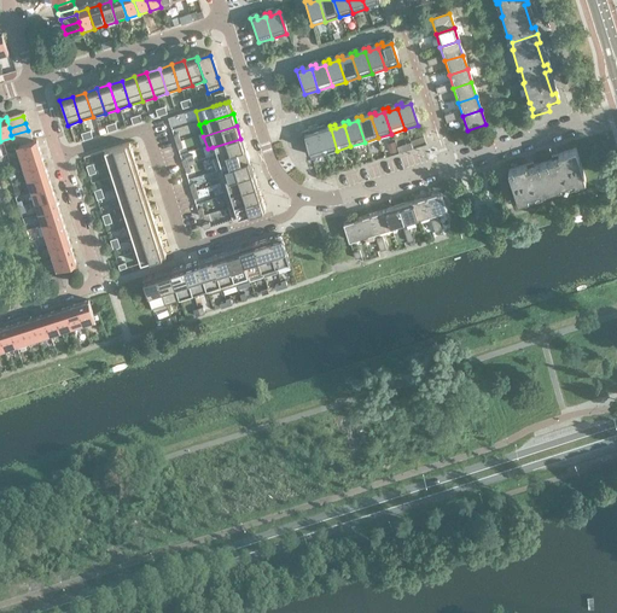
[(331,129),(322,132),(321,129),(316,130),(316,134),(318,134),(324,156),(337,151),(331,129)]
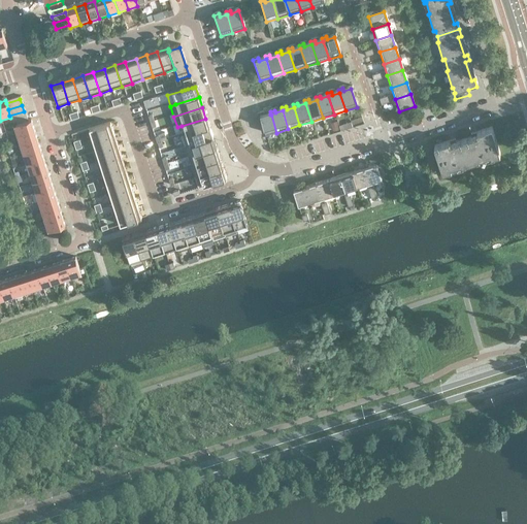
[(26,117),(24,111),(9,116),(10,118),(11,122),(26,117)]
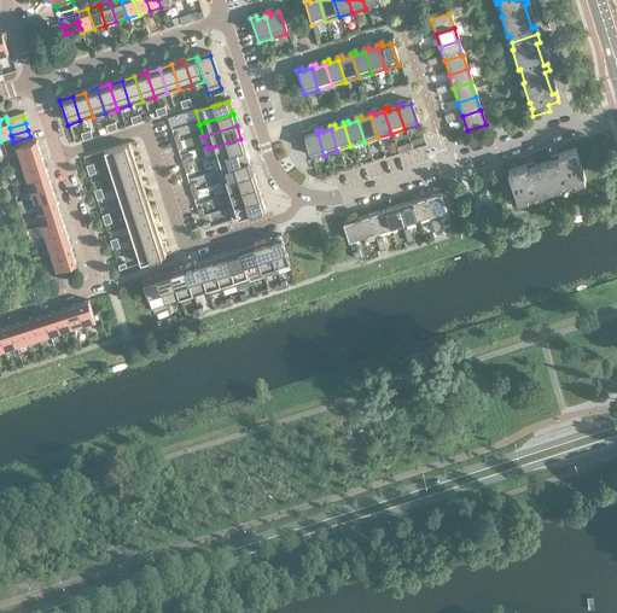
[(324,156),(318,134),(316,134),(309,136),(308,133),(302,135),(310,159),(324,156)]
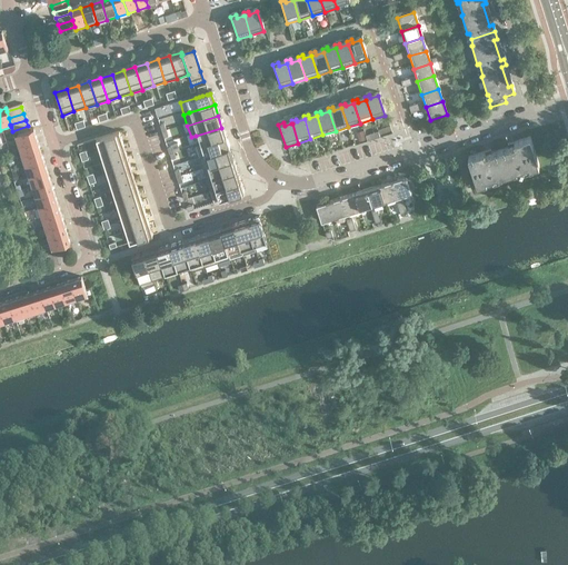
[(30,132),(28,126),(12,131),(15,138),(30,132)]
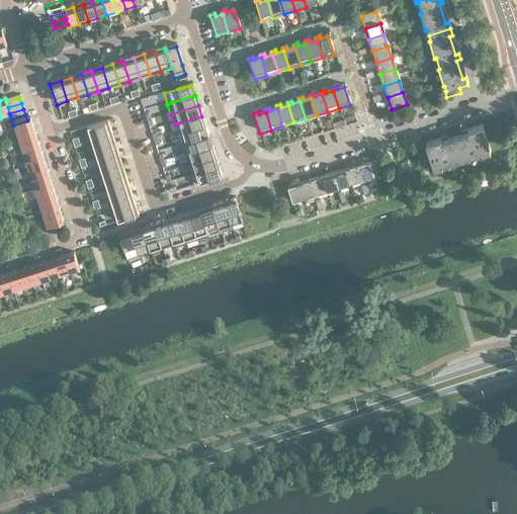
[(178,123),(182,134),(205,126),(201,116),(178,123)]
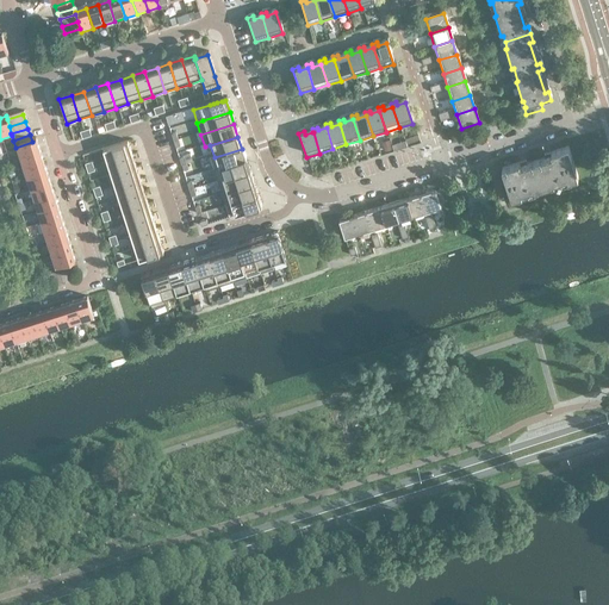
[(38,153),(35,142),(32,142),(16,148),(19,158),(38,153)]
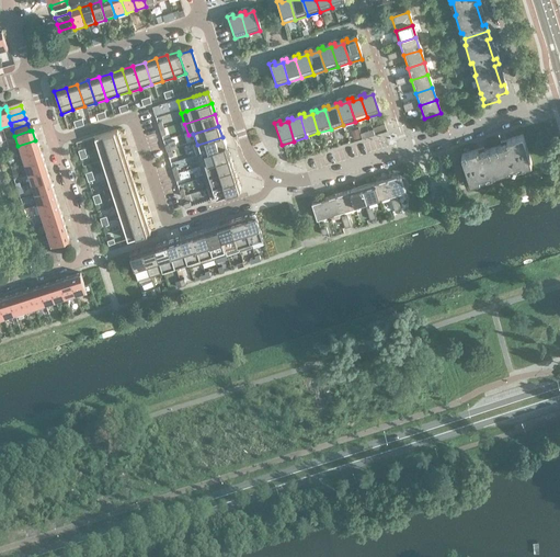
[(121,145),(116,134),(116,133),(94,140),(98,151),(121,145)]
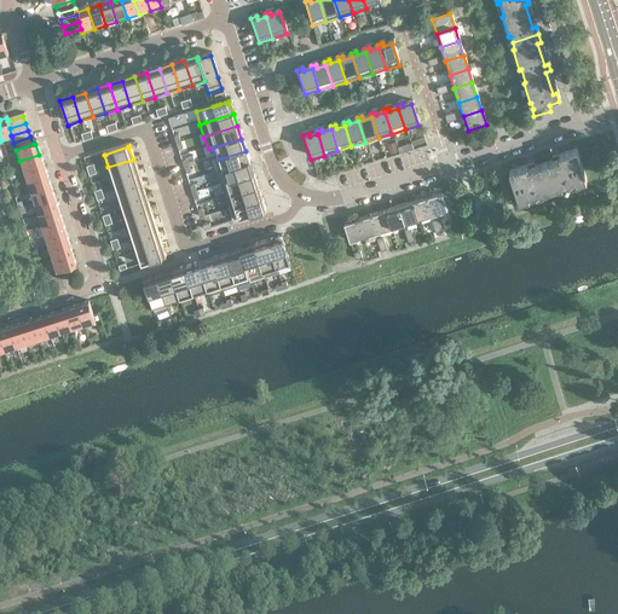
[(221,173),(249,163),(247,155),(246,152),(246,151),(218,160),(212,162),(215,174),(221,173)]
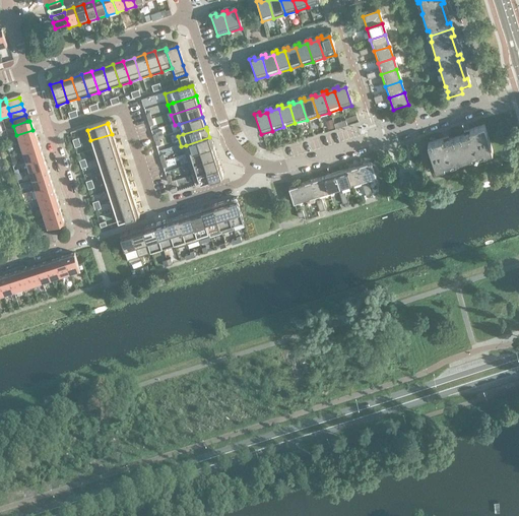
[(492,154),(483,128),(463,135),(464,137),(456,140),(463,163),(471,159),(471,157),(482,154),(483,157),(492,154)]
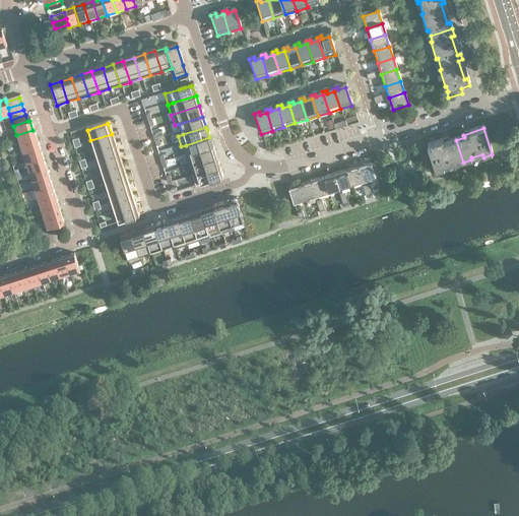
[(36,139),(33,130),(16,135),(19,144),(36,139)]
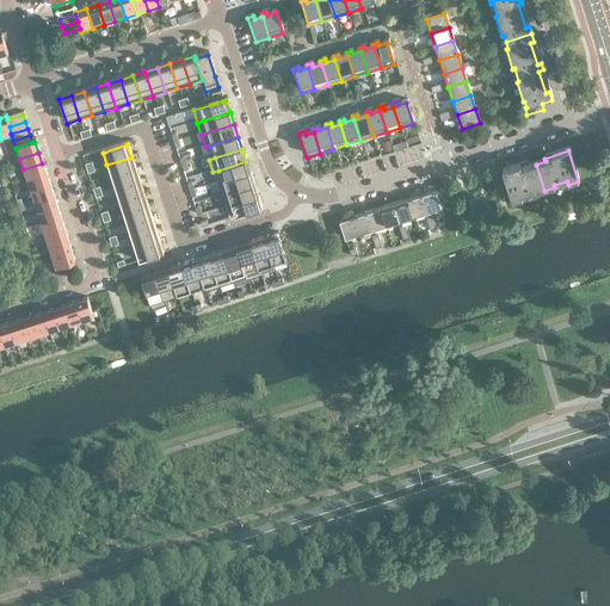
[(135,169),(131,158),(106,165),(111,178),(135,169)]
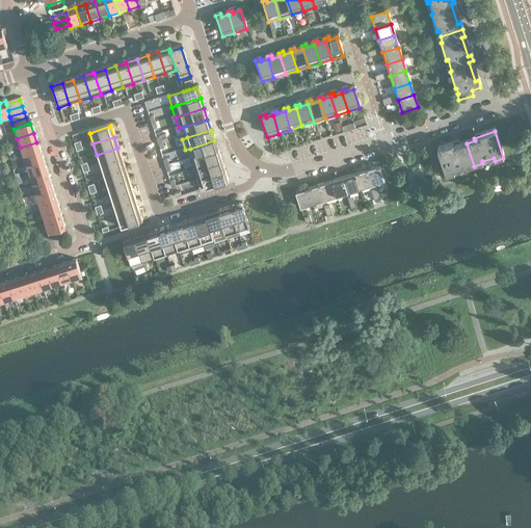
[(189,160),(217,151),(214,140),(190,149),(185,150),(189,160)]
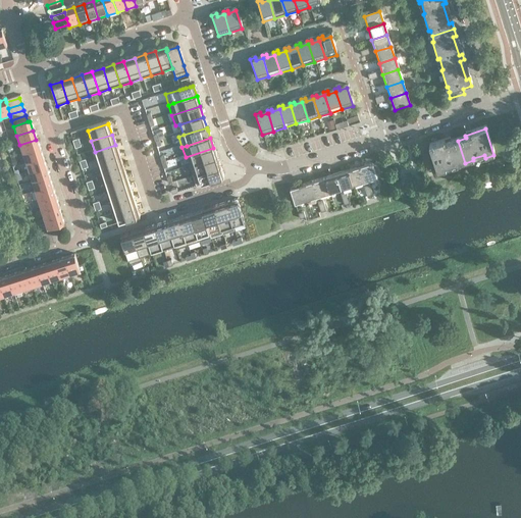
[(39,149),(36,140),(19,145),(22,155),(39,149)]
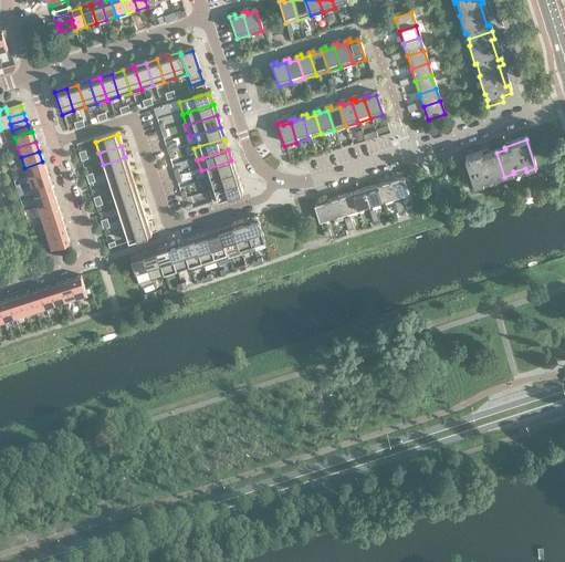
[(504,177),(497,153),(488,155),(487,152),(464,159),(473,188),(483,185),(482,181),(494,178),(495,179),(504,177)]
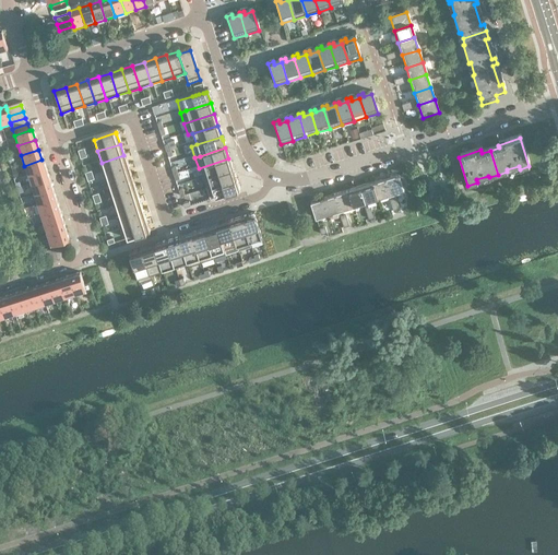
[(127,166),(123,156),(123,155),(102,163),(105,174),(127,166)]
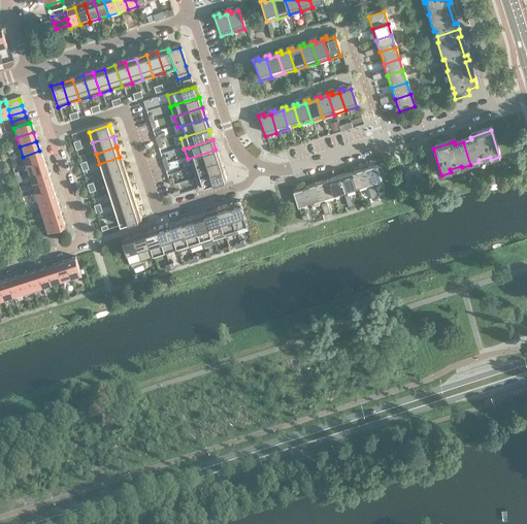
[(196,168),(220,161),(216,150),(188,159),(190,166),(191,170),(196,168)]
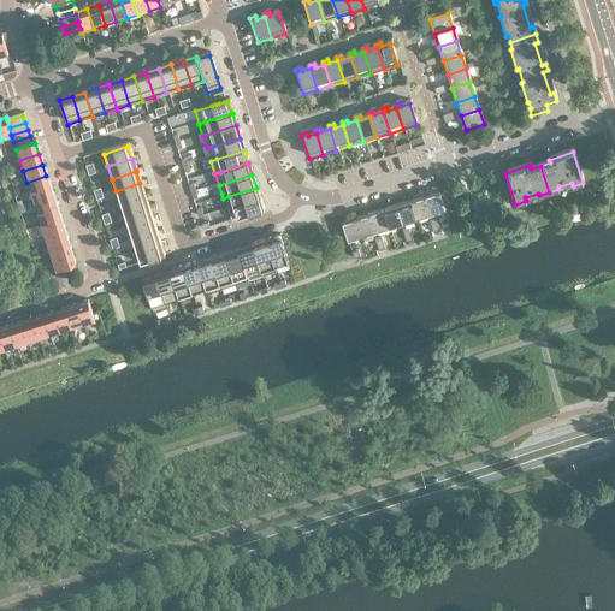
[(49,188),(46,176),(27,183),(30,194),(49,188)]
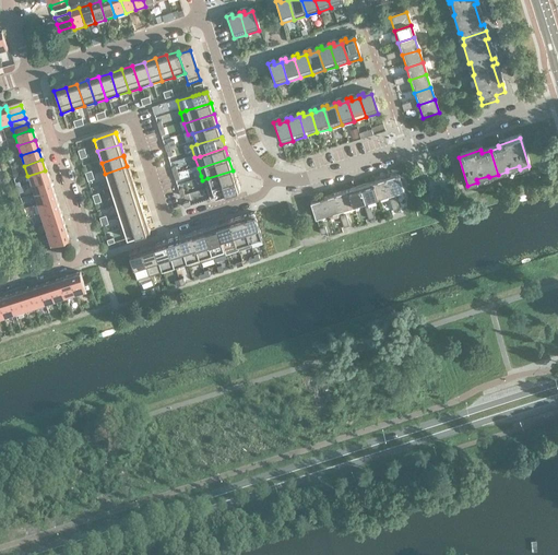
[(131,178),(128,167),(127,166),(105,174),(108,185),(131,178)]
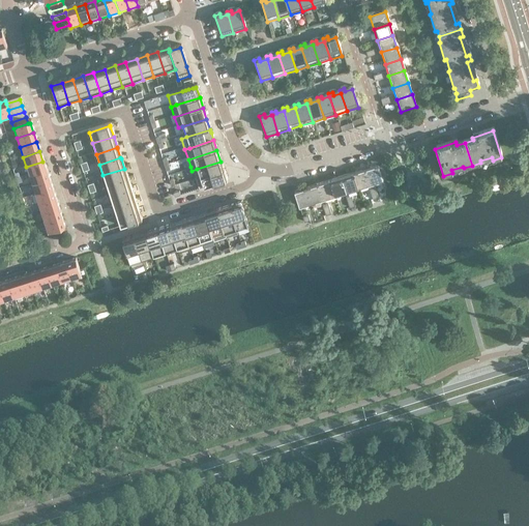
[(46,171),(42,162),(26,167),(29,176),(46,171)]
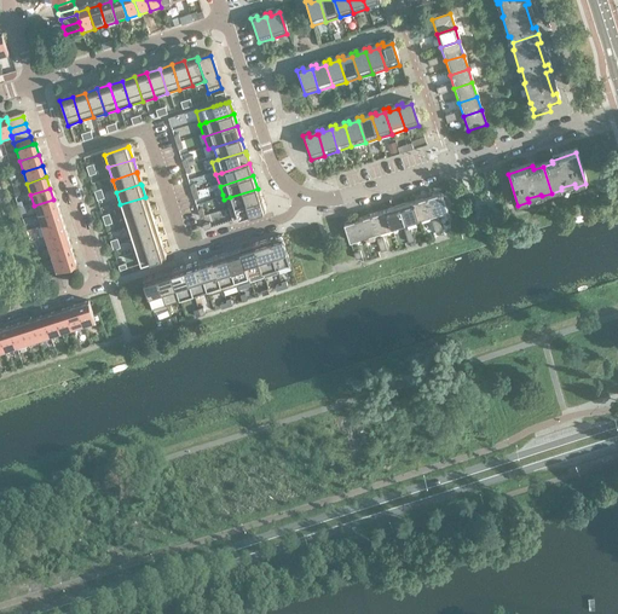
[(261,201),(258,189),(230,197),(224,200),(227,212),(261,201)]
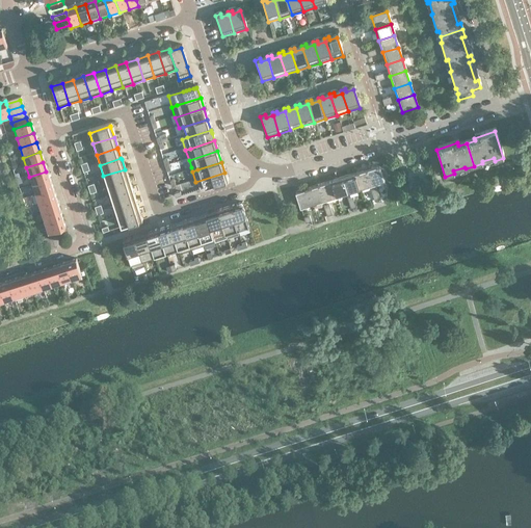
[(383,184),(378,168),(367,173),(371,187),(383,184)]
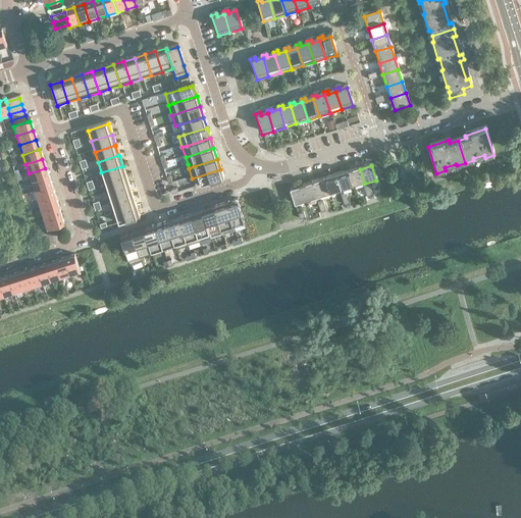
[(125,176),(122,166),(101,172),(104,184),(125,176)]
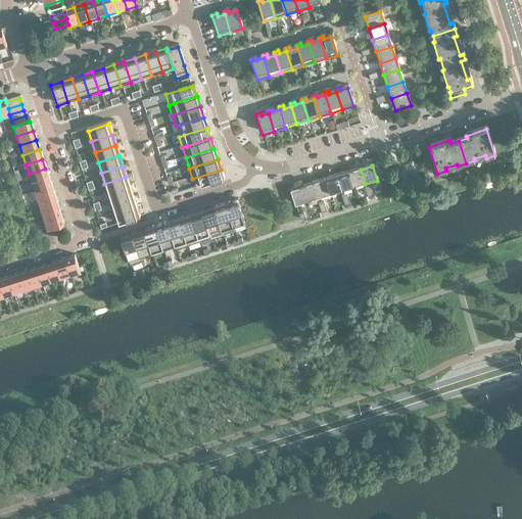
[(48,178),(45,169),(29,174),(32,183),(48,178)]
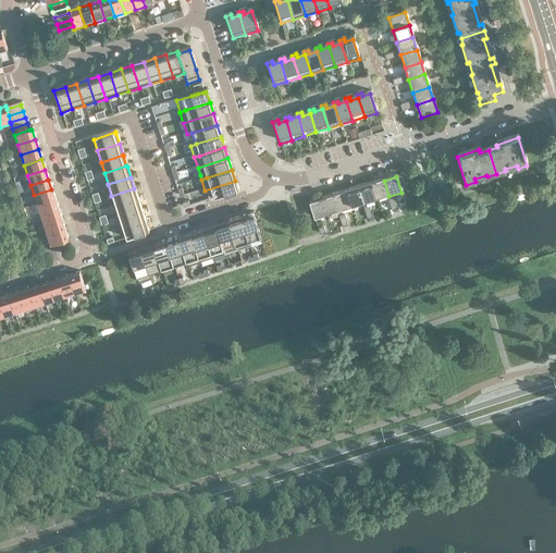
[(238,192),(235,181),(205,191),(209,201),(223,197),(238,192)]
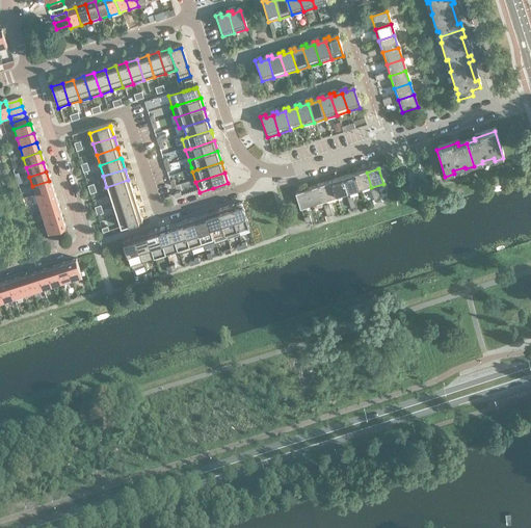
[(371,187),(367,173),(354,176),(360,191),(371,187)]
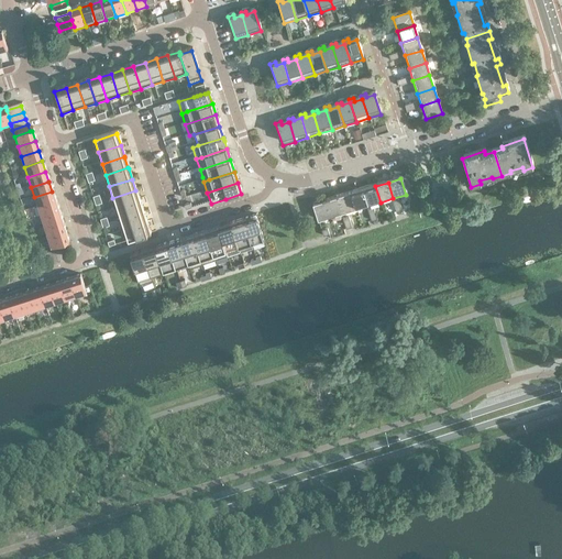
[(381,203),(375,186),(363,190),(368,207),(381,203)]
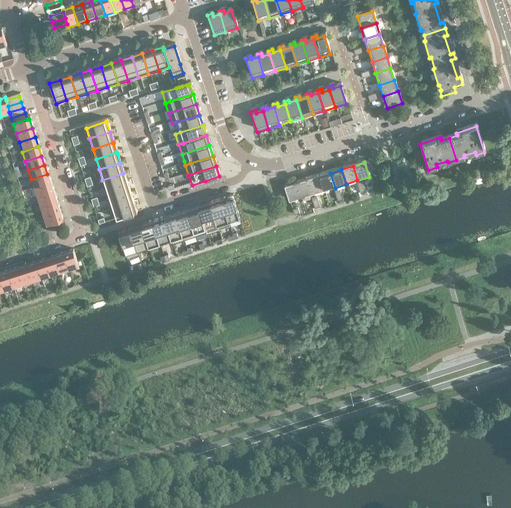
[(126,183),(123,174),(123,173),(102,180),(106,190),(126,183)]
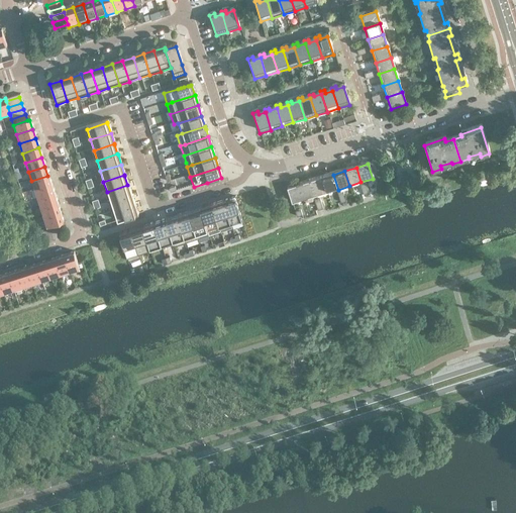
[(338,190),(333,175),(321,179),(326,193),(338,190)]
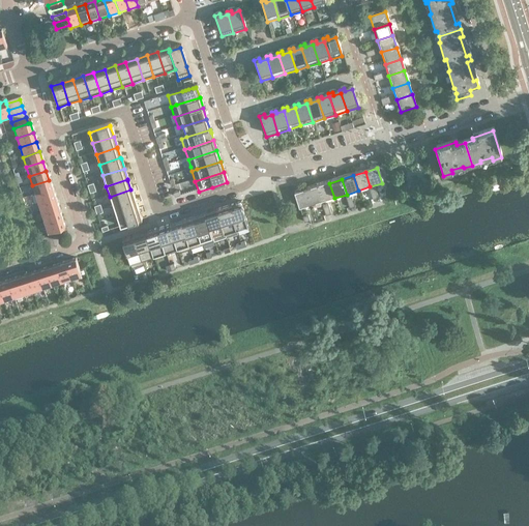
[(52,190),(49,180),(32,185),(35,196),(52,190)]
